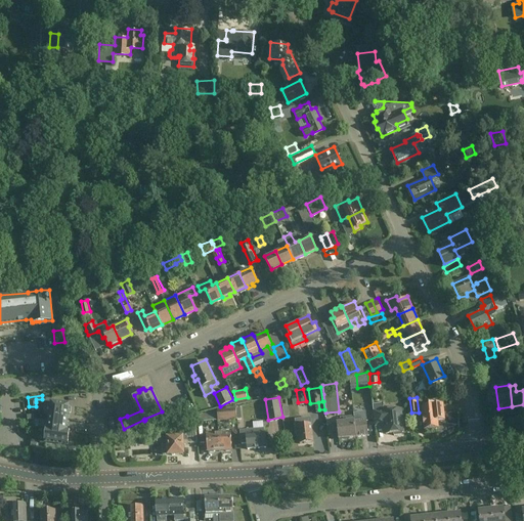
[(49,414),(68,416),(69,410),(71,410),(72,404),(70,403),(70,402),(51,400),(49,414)]
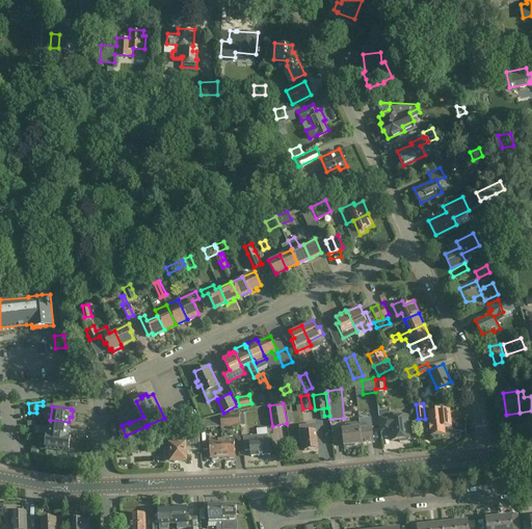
[(388,406),(377,407),(379,430),(390,429),(391,439),(399,438),(399,440),(408,439),(407,437),(409,437),(406,413),(389,415),(388,406)]
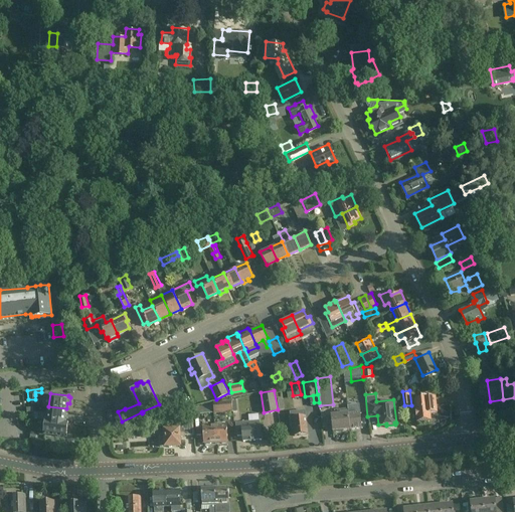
[(415,409),(413,410),(414,417),(416,416),(417,419),(431,418),(431,411),(439,410),(437,394),(427,395),(427,396),(416,397),(416,404),(414,404),(415,409)]
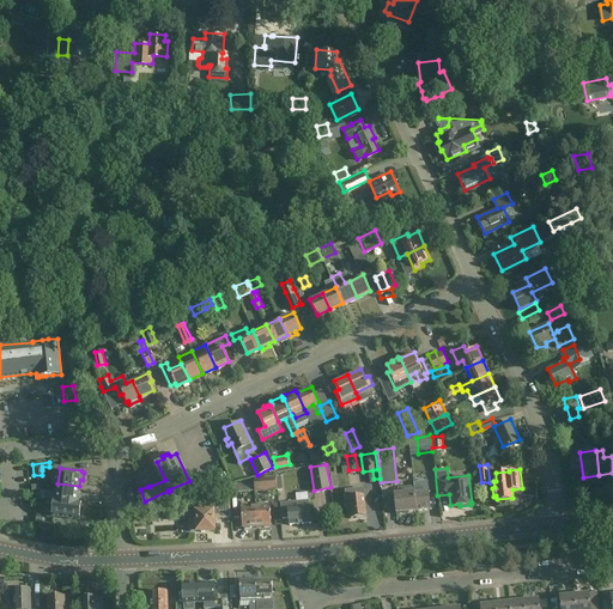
[(254,476),(254,488),(254,489),(275,488),(274,479),(274,475),(256,475),(254,476)]
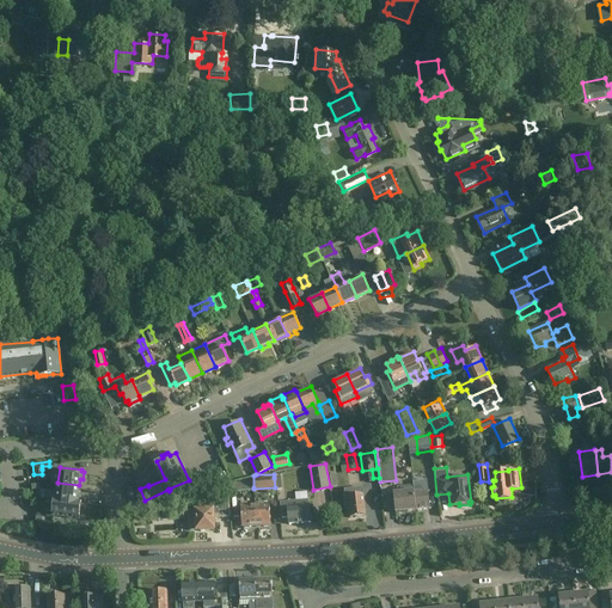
[(236,489),(254,487),(254,476),(236,480),(236,489)]
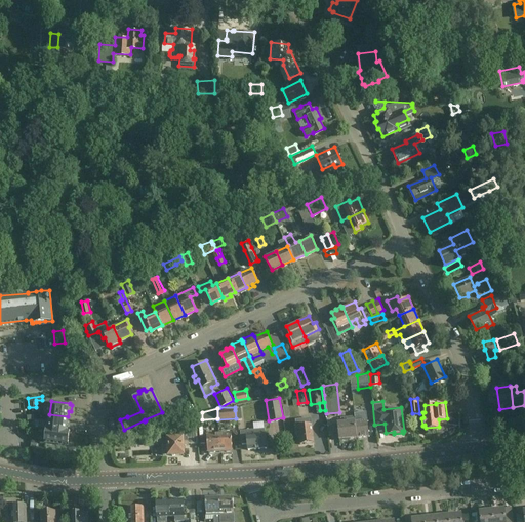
[(67,430),(68,416),(49,414),(48,428),(67,430)]
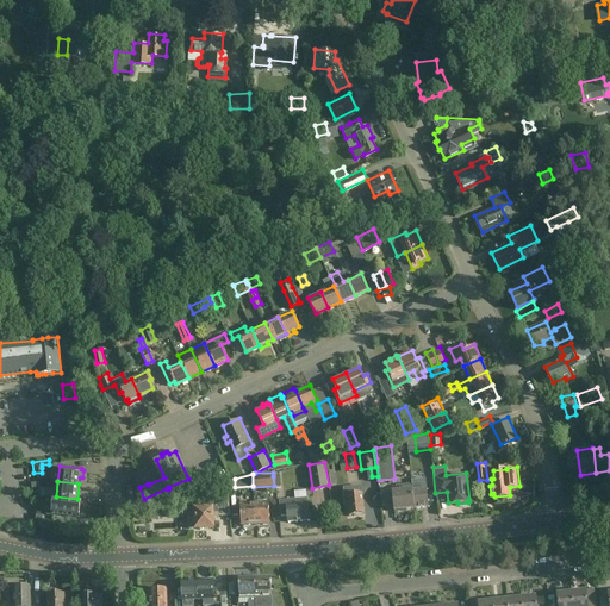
[(361,482),(343,485),(344,493),(344,501),(347,501),(349,513),(365,511),(361,482)]
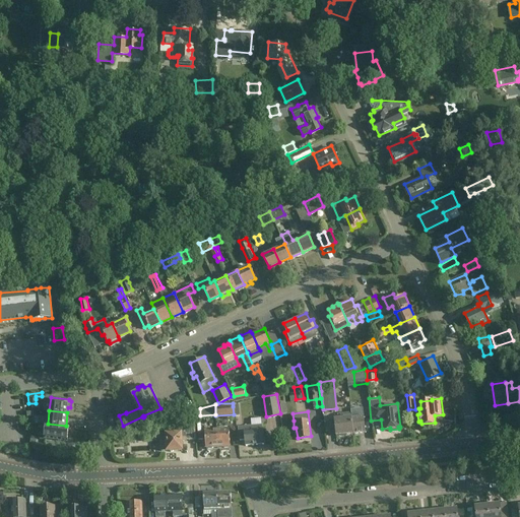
[(363,414),(350,416),(351,423),(352,423),(353,432),(365,431),(363,414)]
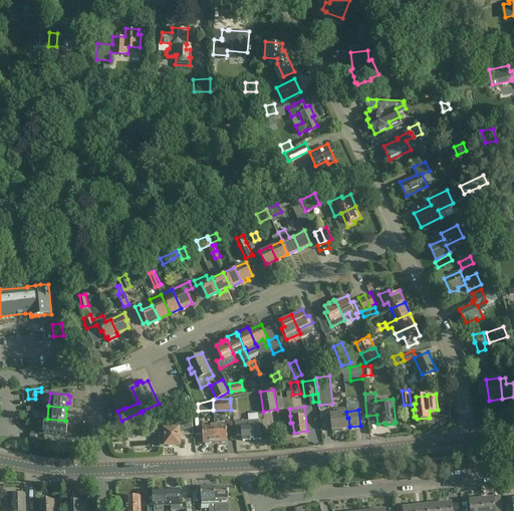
[(165,434),(159,435),(160,443),(166,443),(168,443),(169,444),(171,444),(172,443),(180,442),(179,434),(194,433),(193,412),(177,413),(178,427),(165,427),(165,434)]
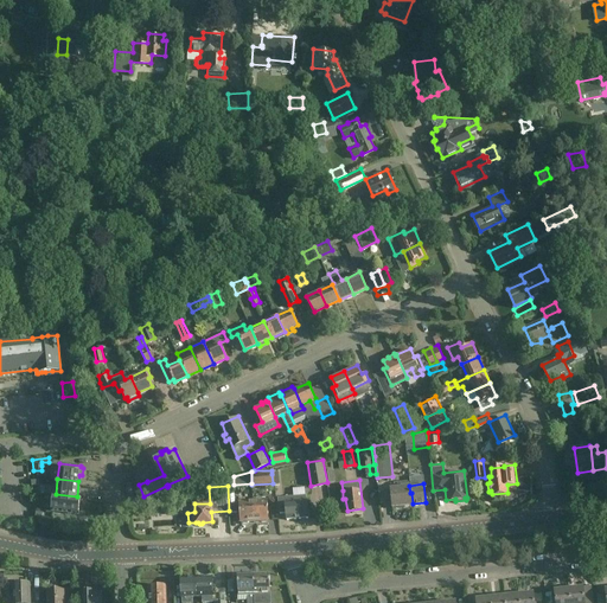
[(410,493),(409,486),(389,488),(390,506),(413,504),(411,493),(410,493)]
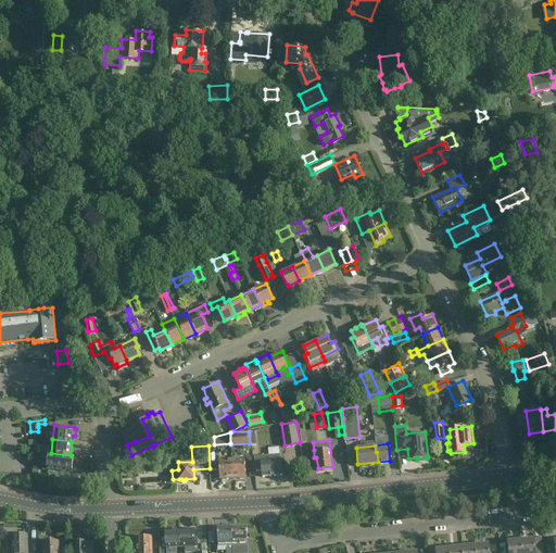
[(262,460),(263,474),(282,473),(281,457),(280,459),(279,452),(262,453),(262,460)]
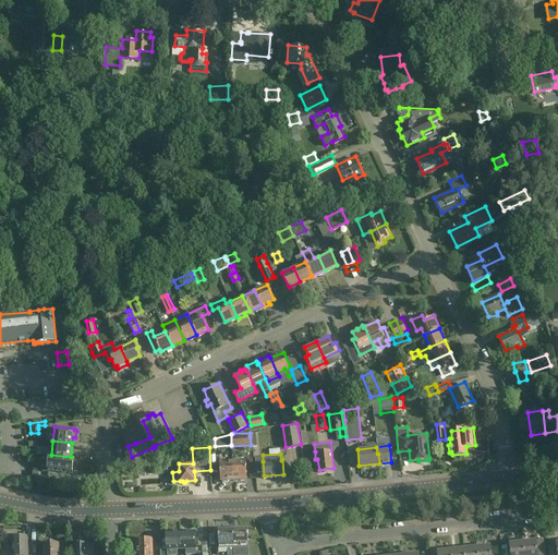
[(71,457),(51,455),(50,455),(48,468),(72,471),(73,458),(71,457)]
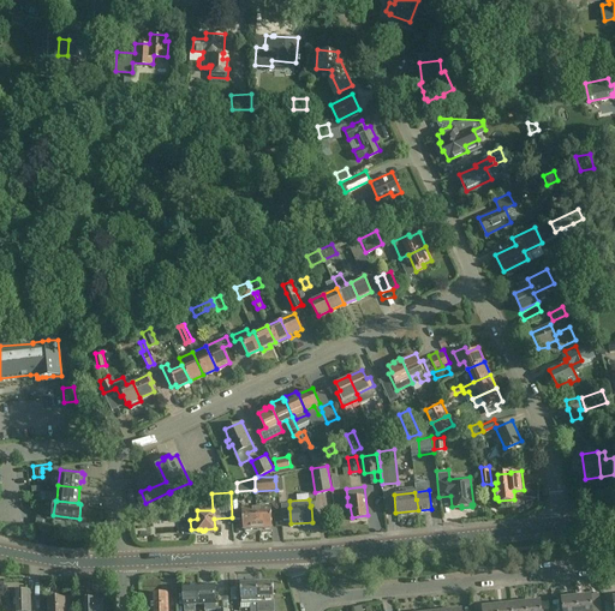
[(257,525),(256,505),(242,507),(243,526),(244,526),(245,527),(250,527),(252,525),(257,525)]
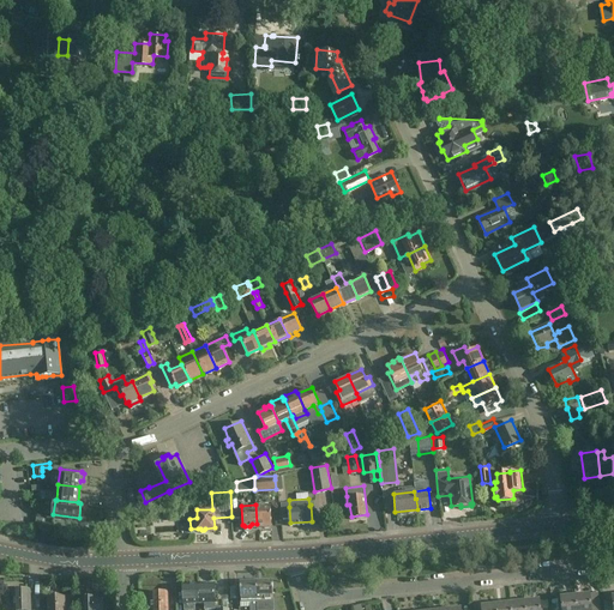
[(256,505),(257,524),(263,524),(264,526),(269,525),(271,523),(270,505),(256,505)]
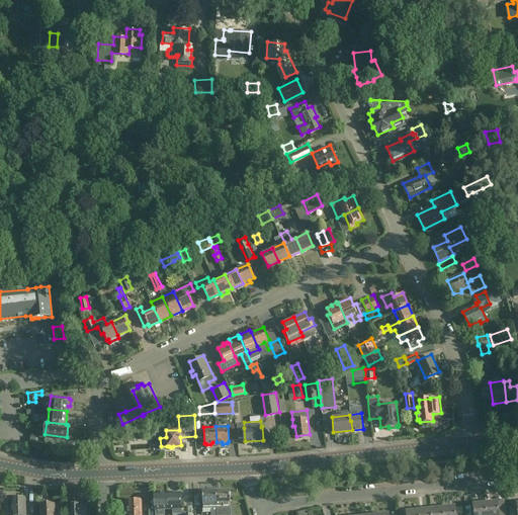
[(264,441),(246,444),(247,450),(265,447),(264,441)]
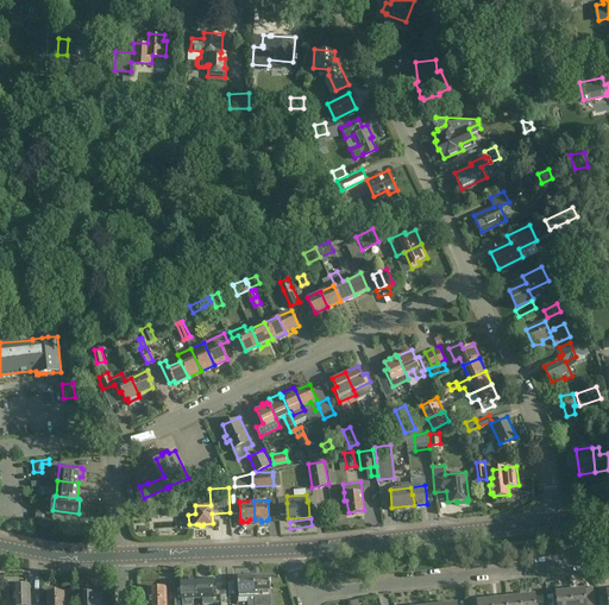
[(255,594),(255,575),(238,577),(238,596),(248,594),(248,604),(255,604),(255,594)]
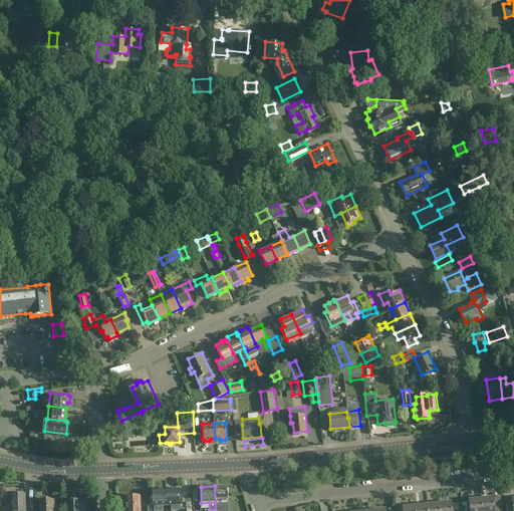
[(228,486),(215,486),(215,502),(229,502),(228,486)]
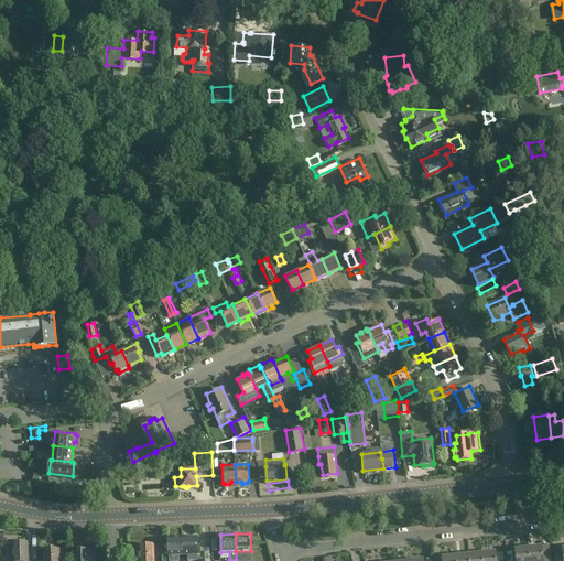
[(179,553),(184,553),(183,536),(167,537),(169,553),(169,560),(170,560),(174,559),(179,559),(179,553)]
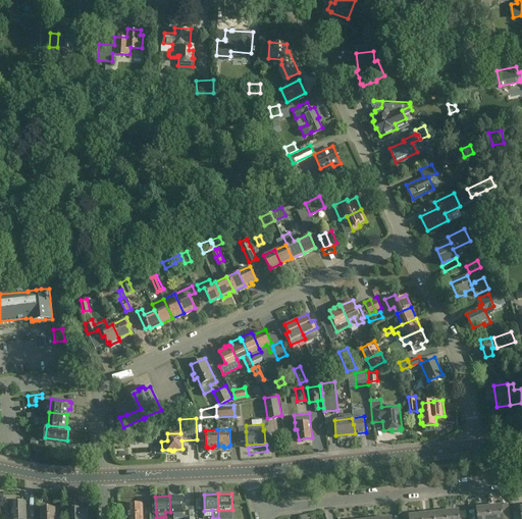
[(183,496),(169,496),(170,512),(173,512),(173,517),(183,517),(183,512),(183,496)]
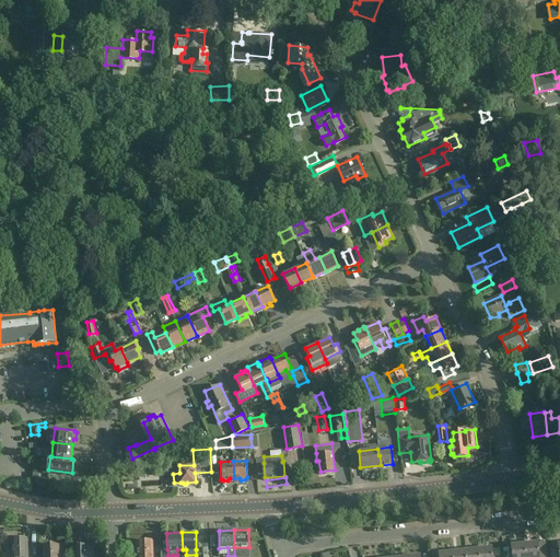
[(34,556),(35,556),(28,556),(27,537),(12,538),(12,548),(7,548),(7,556),(34,556)]
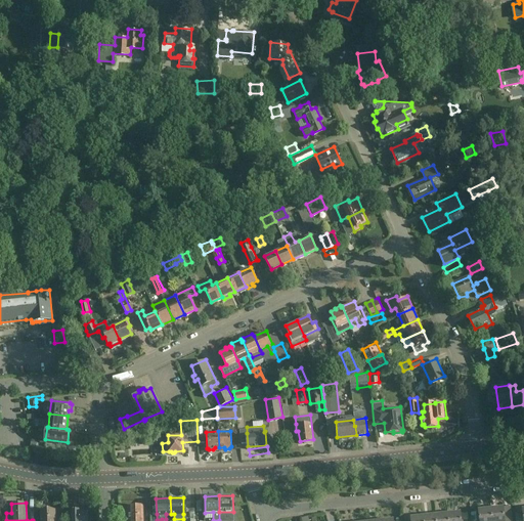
[(129,507),(123,507),(124,515),(129,515),(128,520),(143,520),(143,506),(136,506),(135,505),(132,505),(131,506),(129,506),(129,507)]
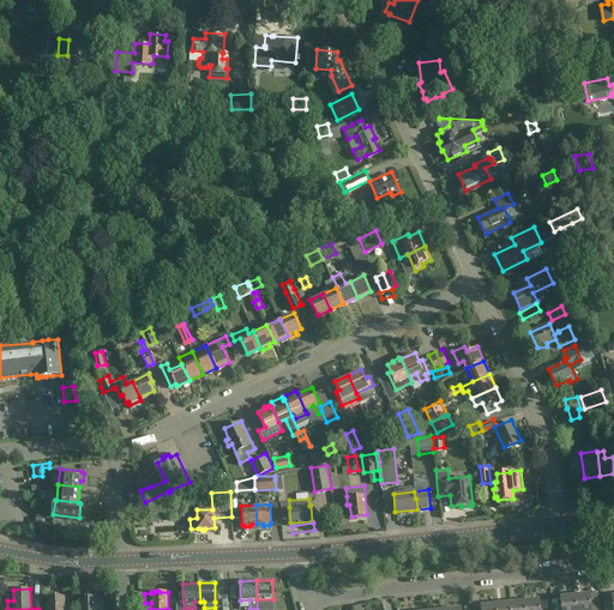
[(600,609),(597,592),(579,593),(581,609),(600,609)]
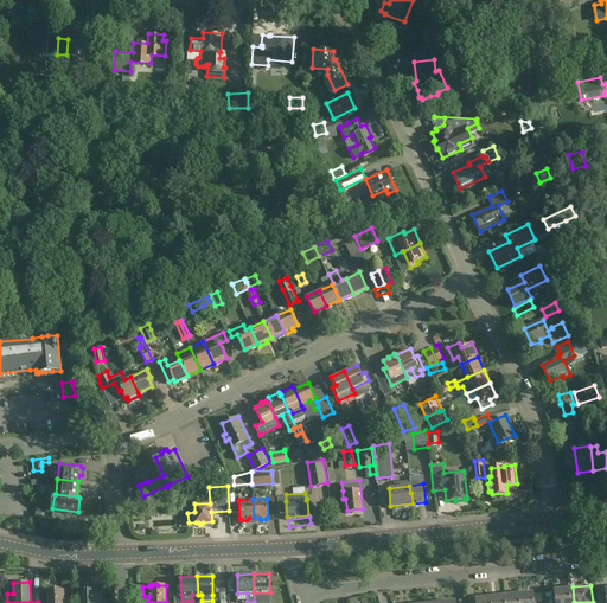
[(574,602),(573,587),(554,589),(555,602),(574,602)]
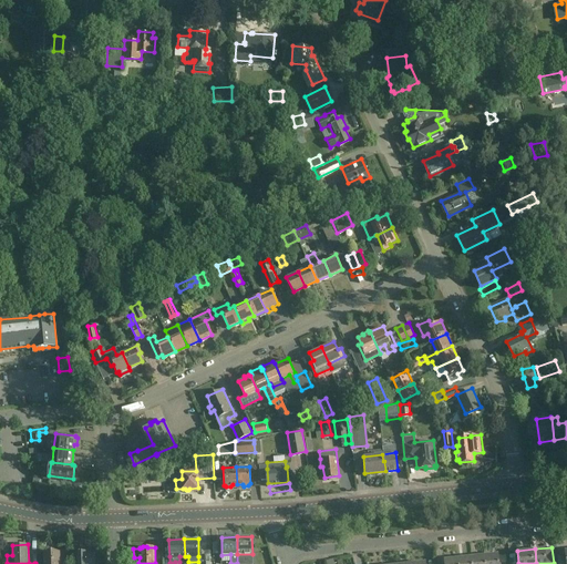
[(47,551),(44,552),(44,563),(60,563),(61,563),(59,563),(59,551),(53,551),(52,550),(49,550),(47,551)]
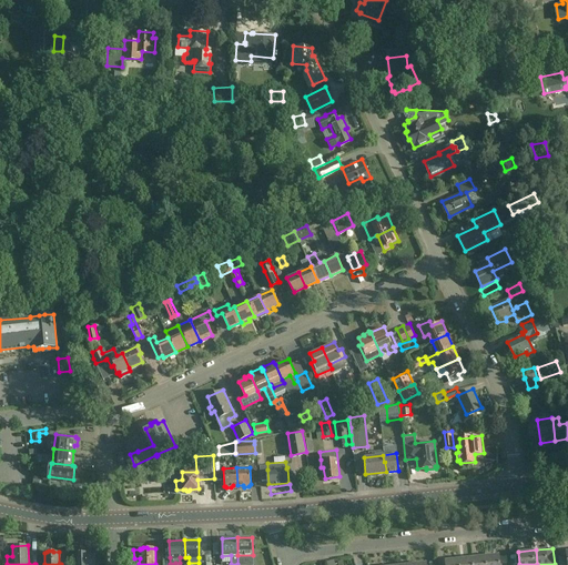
[(87,553),(87,552),(77,553),(77,564),(94,564),(94,553),(87,553)]
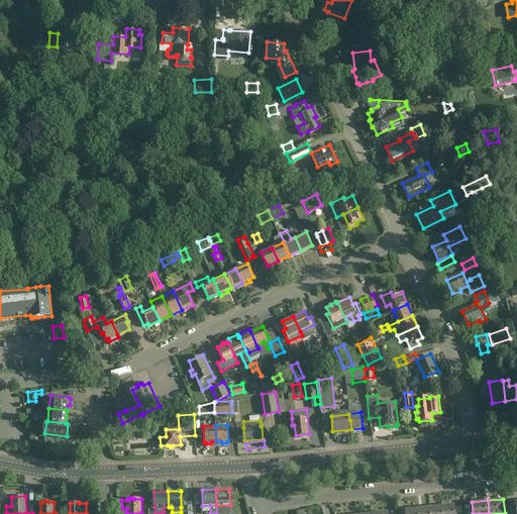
[(443,505),(444,513),(455,513),(454,504),(443,505)]
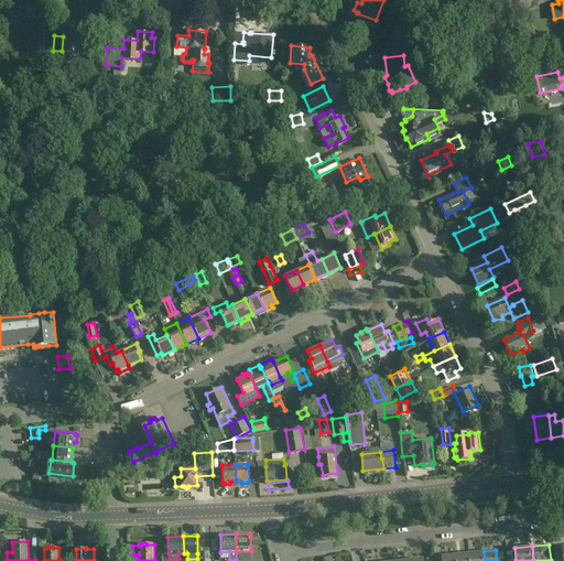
[(485,560),(484,551),(469,553),(469,560),(485,560)]
